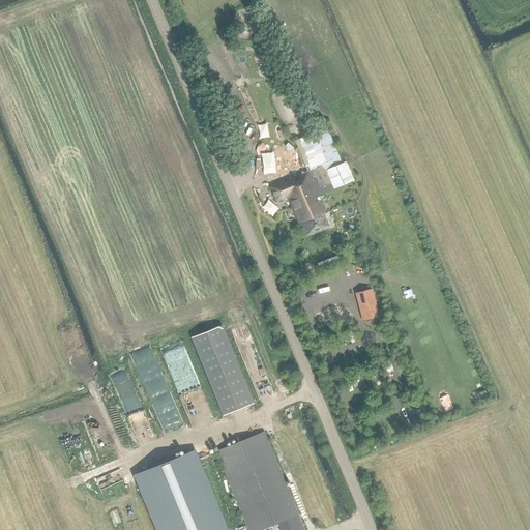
[(281,182),(270,187),(275,201),(288,196),(299,225),(301,224),(302,226),(306,235),(326,227),(322,215),(324,214),(319,200),(318,198),(318,197),(315,189),(330,182),(333,189),(353,181),(345,163),(342,164),(327,127),(294,141),(304,164),(311,162),(308,157),(322,152),(326,164),(307,172),(295,176),(293,177),(289,179),(290,181),(282,184),(281,182)]
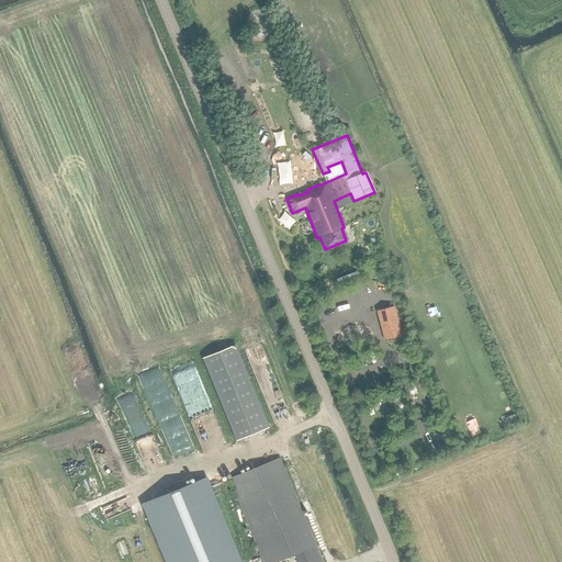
[(401,335),(393,307),(380,312),(385,332),(391,330),(392,337),(401,335)]
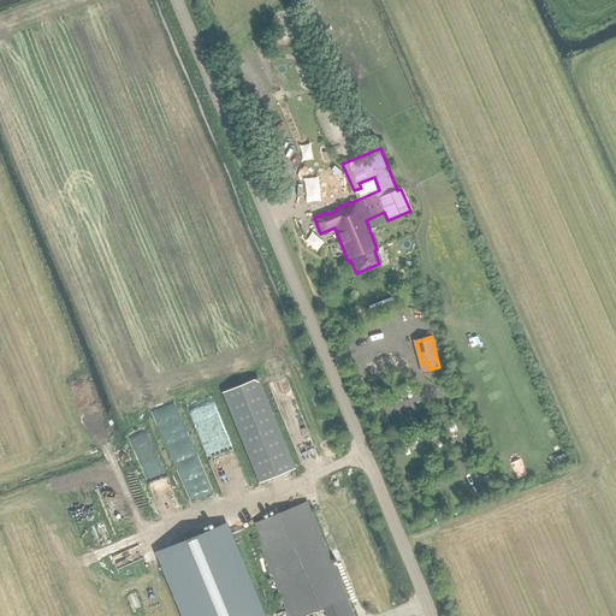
[(260,483),(294,468),(258,379),(224,394),(260,483)]
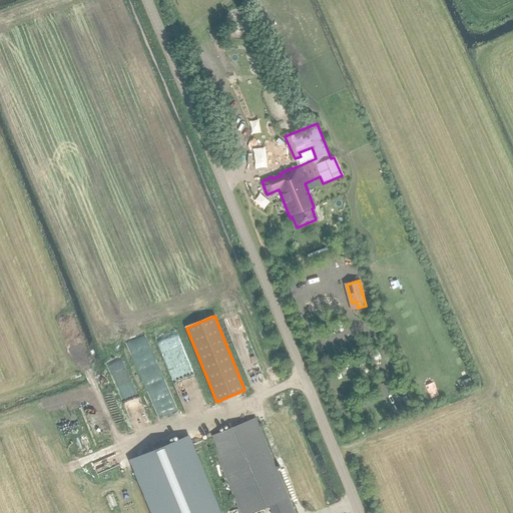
[(133,392),(121,358),(106,364),(119,398),(133,392)]
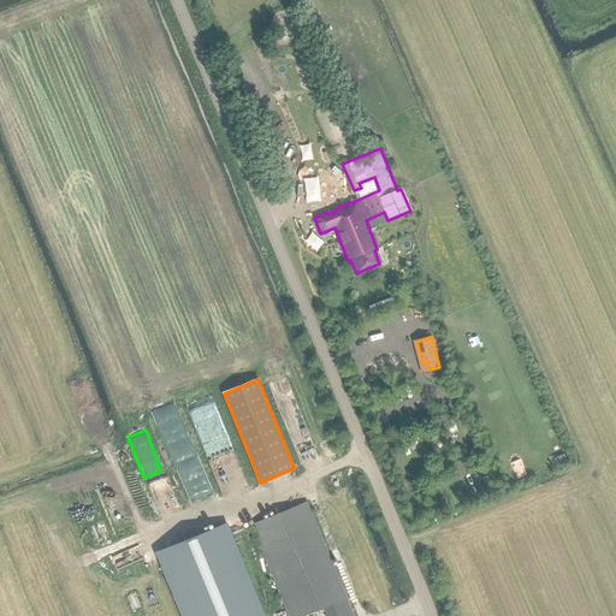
[(252,525),(288,615),(353,615),(307,502),(252,525)]
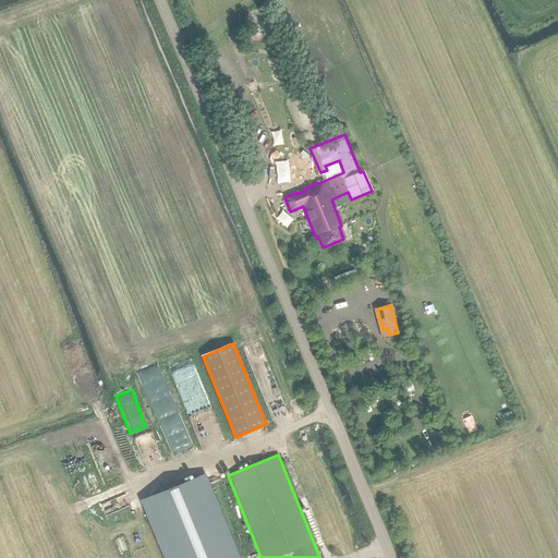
[(166,557),(239,557),(205,475),(143,500),(166,557)]
